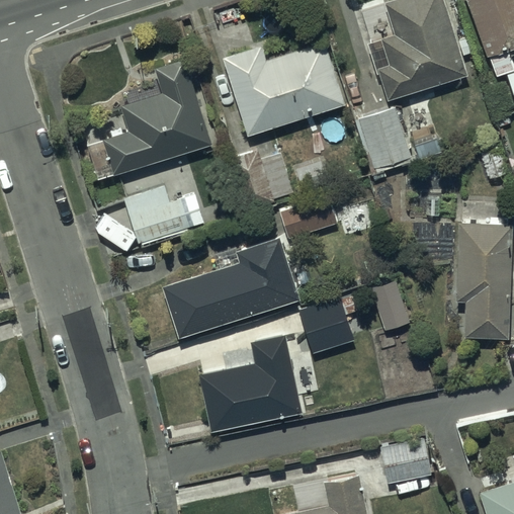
[(443,0),(397,0),(384,4),(391,24),(363,33),(375,76),(378,75),(387,100),(466,75),(443,0)]
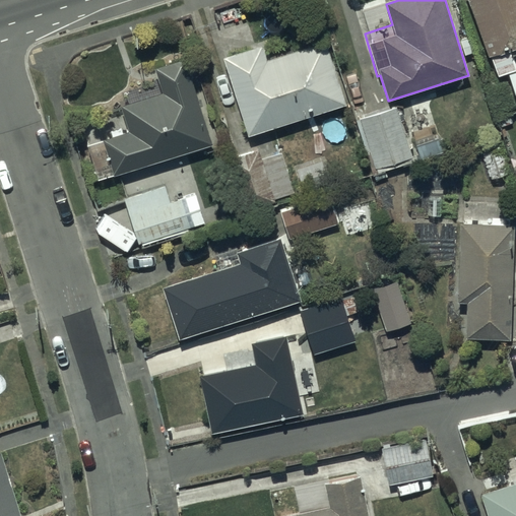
[(515,0),(469,0),(490,57),(494,56),(501,76),(515,71),(515,61),(514,58),(515,57),(515,0)]
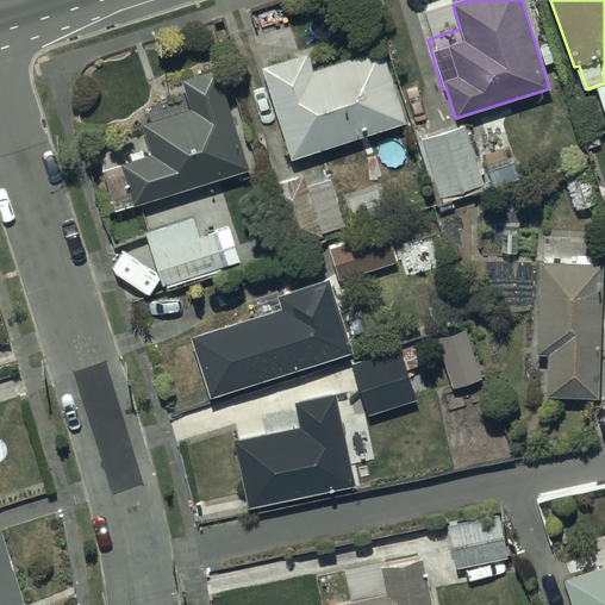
[(306,55),(263,69),(289,161),(405,123),(381,50),(311,73),(306,55)]
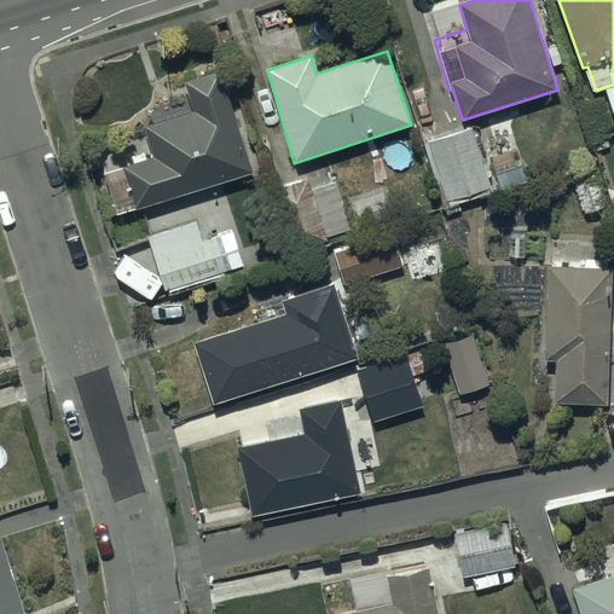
[(221,69),(181,81),(191,114),(145,127),(155,161),(126,169),(137,206),(252,172),(221,69)]
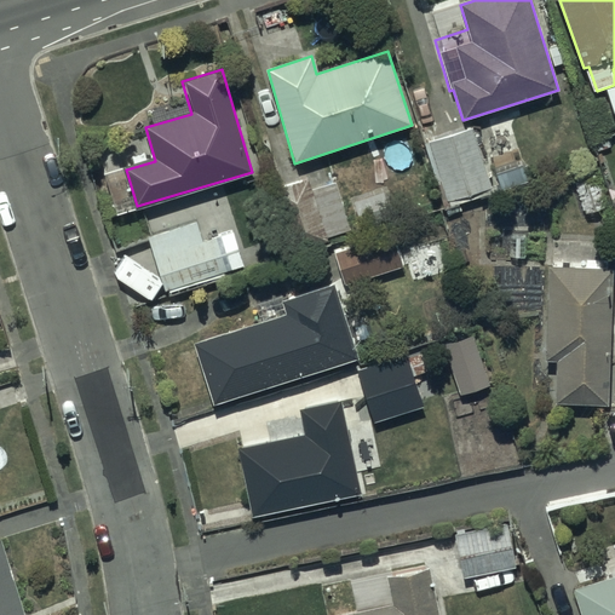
[(483,165),(473,131),(427,144),(447,208),(452,207),(455,218),(471,213),(469,205),(494,197),(488,177),(496,174),(493,161),(483,165)]
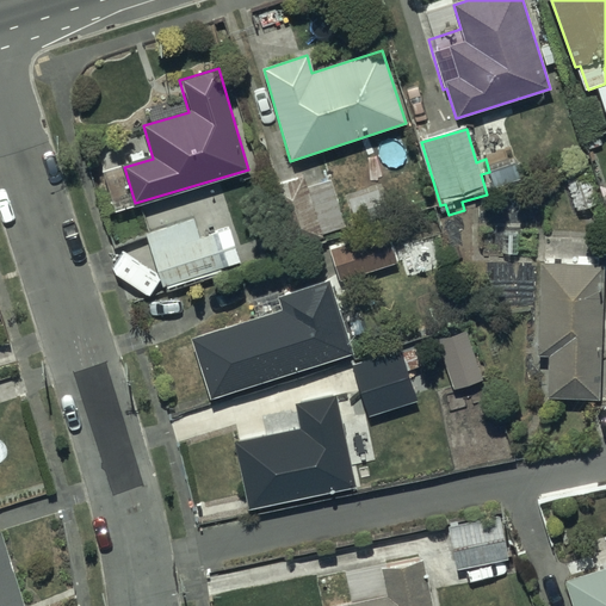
[(326,184),(320,161),(267,177),(289,252),(323,241),(322,237),(347,230),(334,181),(326,184)]
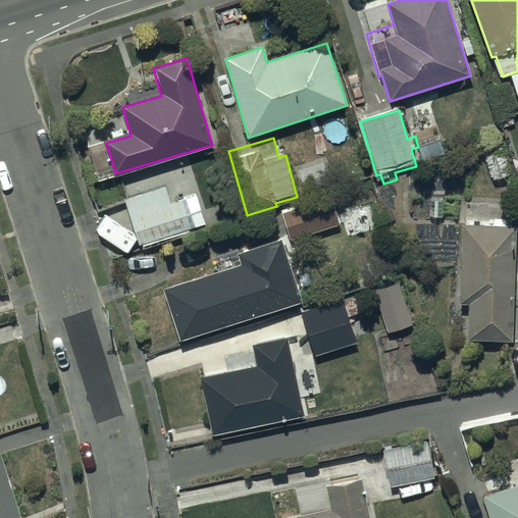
[(514,176),(503,144),(483,151),(494,183),(514,176)]
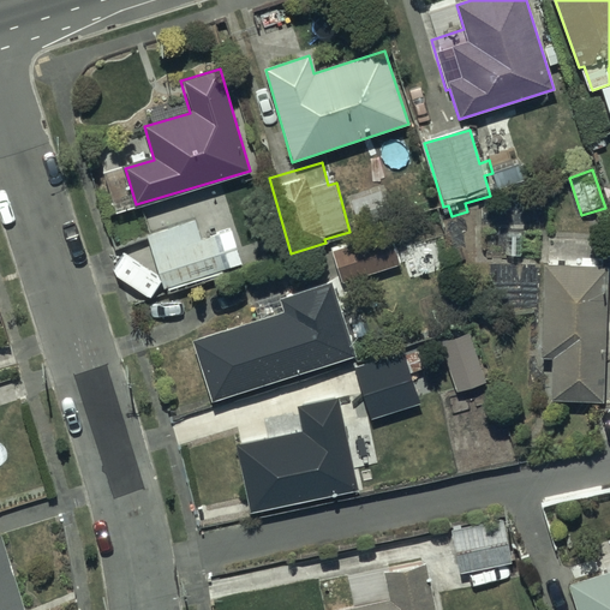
[(202,241),(196,222),(153,235),(171,295),(229,277),(226,265),(239,262),(231,233),(202,241)]
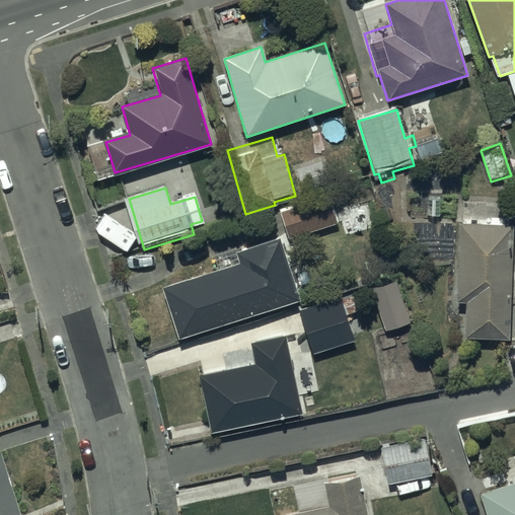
[(330,199),(284,212),(291,240),(339,226),(330,199)]
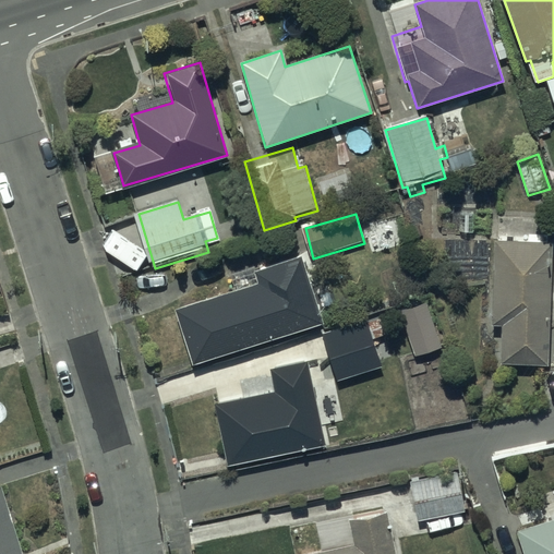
[(552,243),(495,241),(493,326),(503,326),(502,365),(549,366),(552,243)]
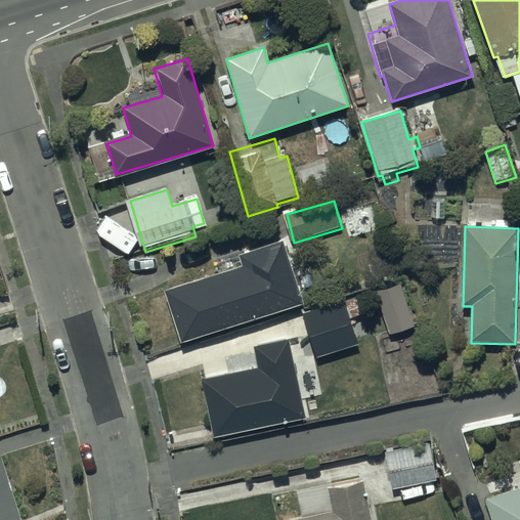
[(303,303),(283,241),(239,256),(242,265),(164,292),(181,341),(303,303)]
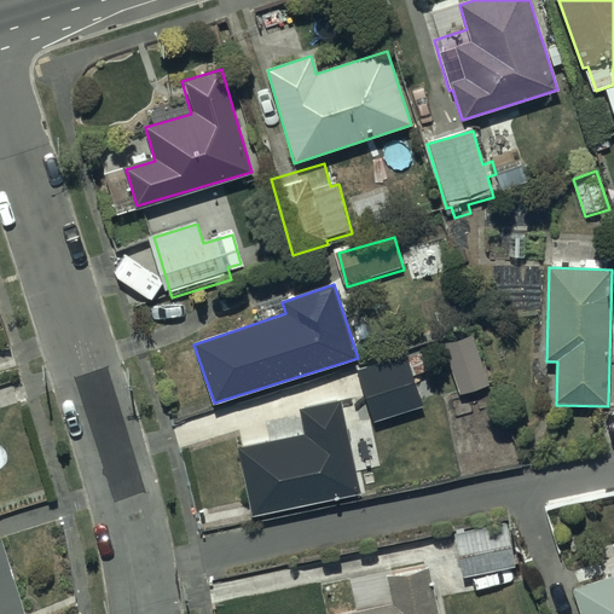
[(475,336),(446,346),(462,395),(491,386),(475,336)]
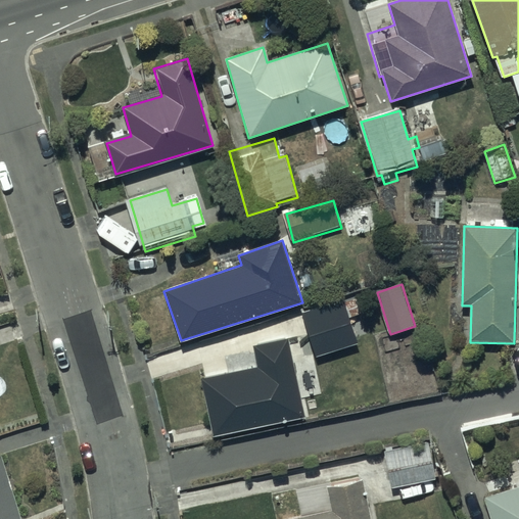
[(300,312),(313,356),(358,343),(345,299),(300,312)]
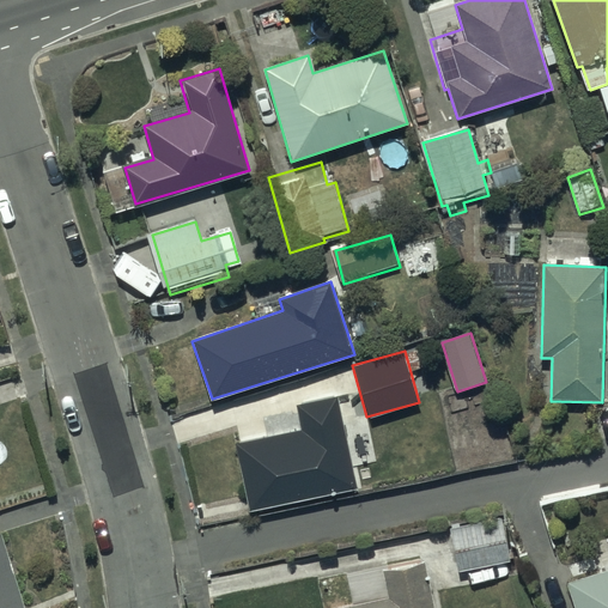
[(358,490),(336,397),(297,406),(302,429),(235,443),(249,512),(358,490)]
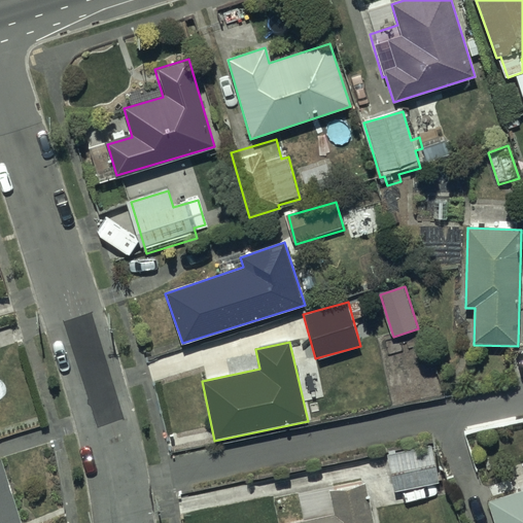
[(386,455),(393,493),(440,484),(432,446),(386,455)]
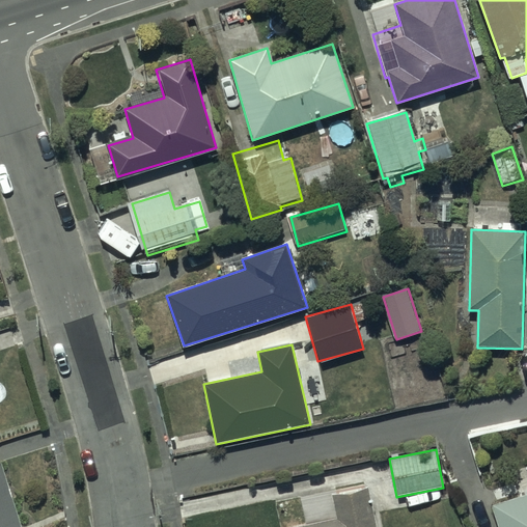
[(21,526),(2,463),(0,463),(0,526),(21,526)]
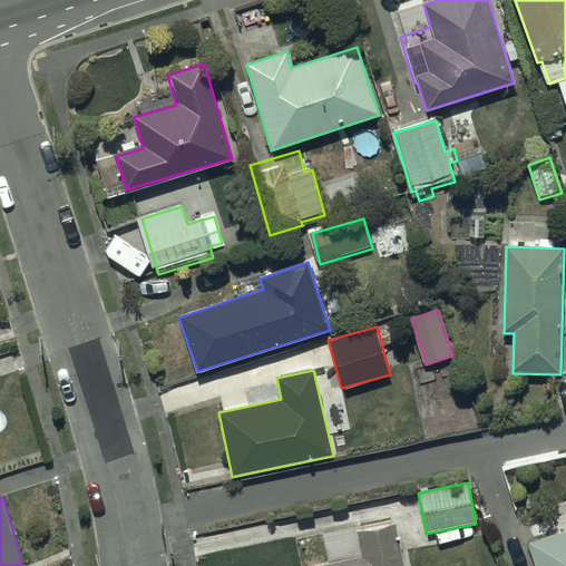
[(403,565),(397,525),(359,533),(363,556),(319,565),(403,565)]
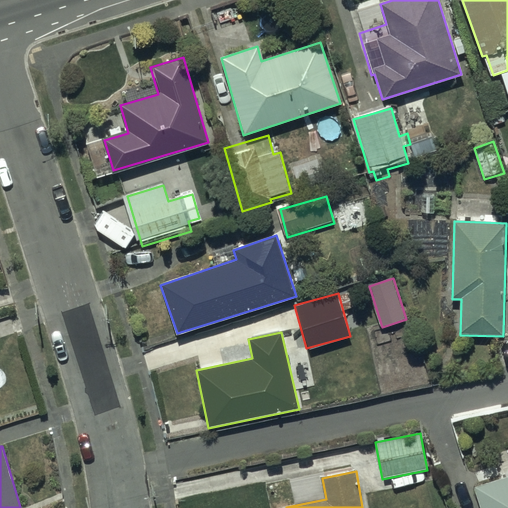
[(507,475),(474,486),(480,507),(507,507),(507,475)]
